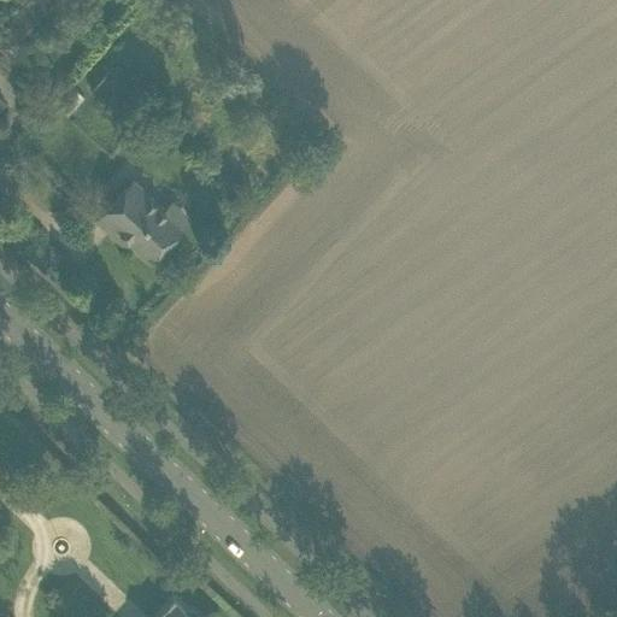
[(31,84),(39,94),(51,87),(43,76),(31,84)]
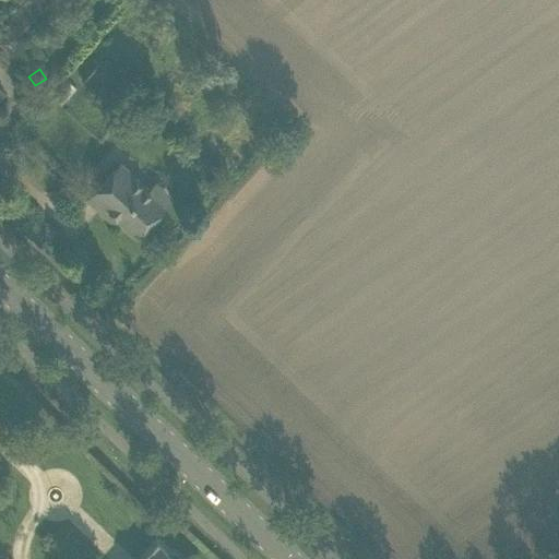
[(52,97),(61,105),(75,88),(67,80),(52,97)]
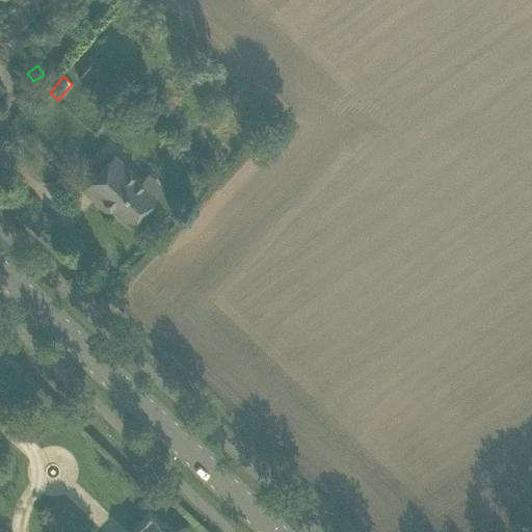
[(155,197),(112,158),(83,189),(100,205),(103,201),(130,224),(155,197)]
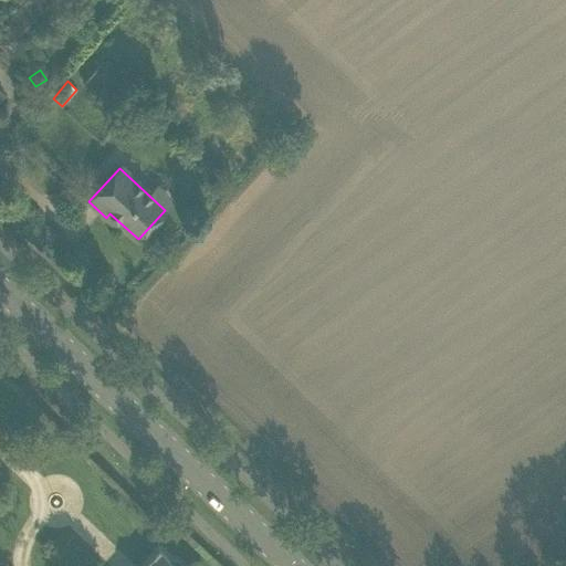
[(180,565),(175,562),(170,562),(159,552),(146,565),(180,565)]
